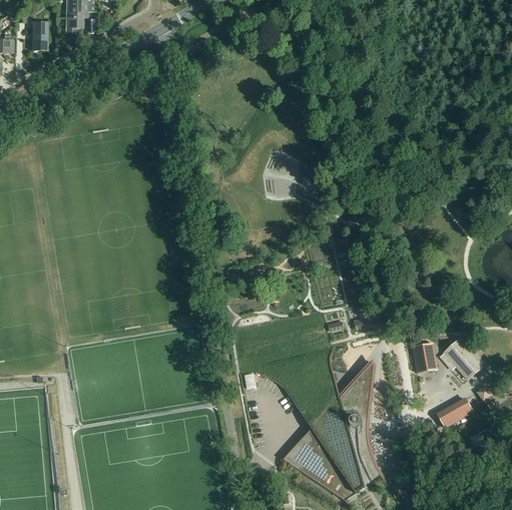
[(65,0),(65,32),(73,32),(74,27),(81,27),(82,13),(87,13),(87,0),(65,0)]
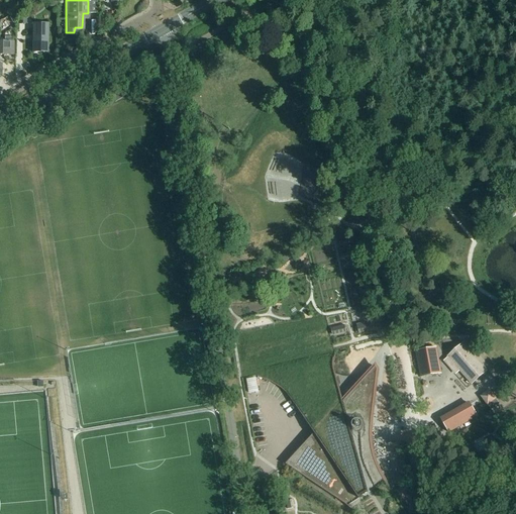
[(15,10),(8,14),(11,20),(16,18),(15,10)]
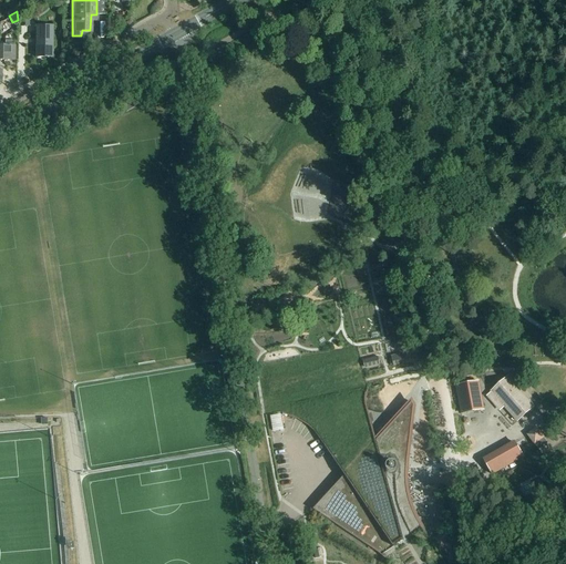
[(31,11),(17,12),(18,20),(18,24),(28,23),(28,14),(31,14),(31,11)]
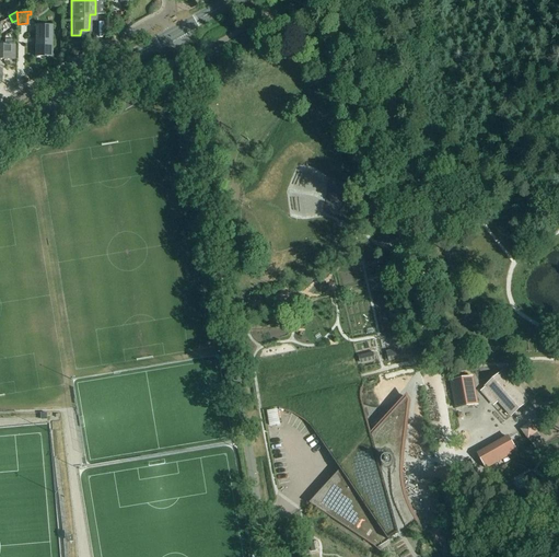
[(34,54),(50,54),(51,24),(34,24),(34,54)]
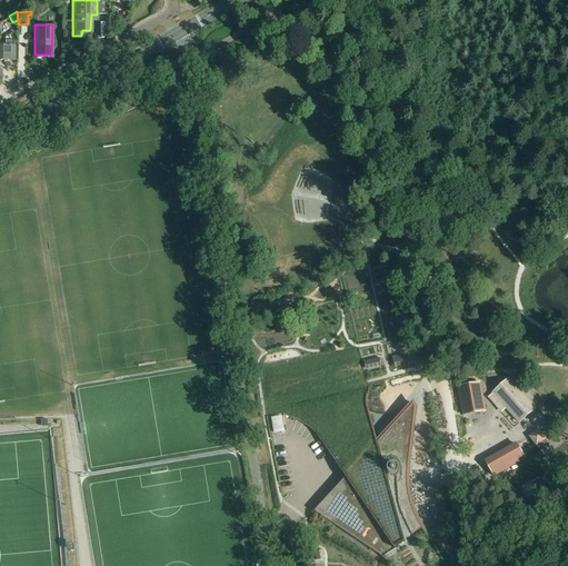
[(0,80),(1,68),(0,67),(0,57),(13,58),(15,43),(0,43),(0,80)]
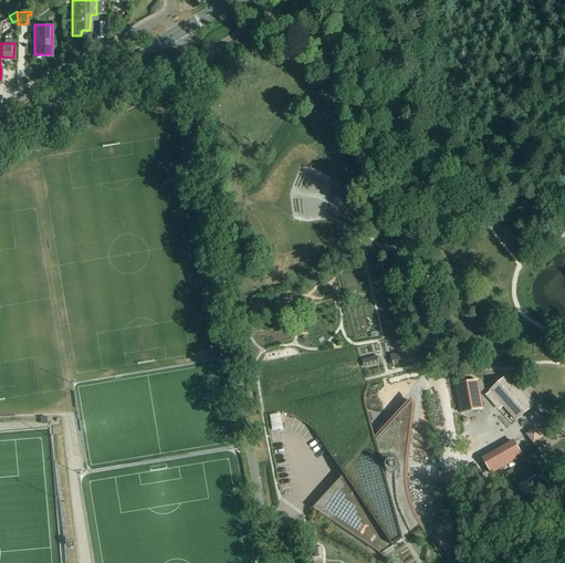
[(122,104),(125,110),(134,104),(132,98),(122,104)]
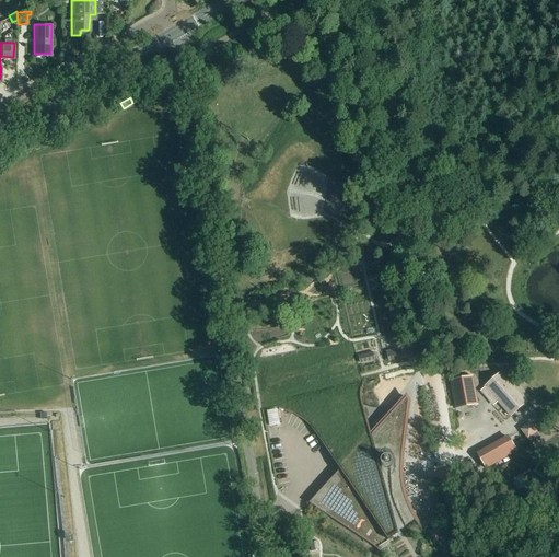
[(398,356),(397,346),(385,349),(387,358),(398,356)]
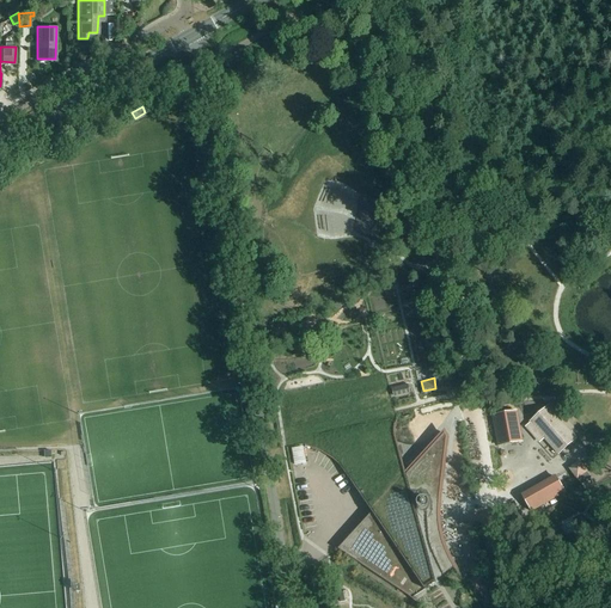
[(409,390),(407,381),(390,385),(392,394),(409,390)]
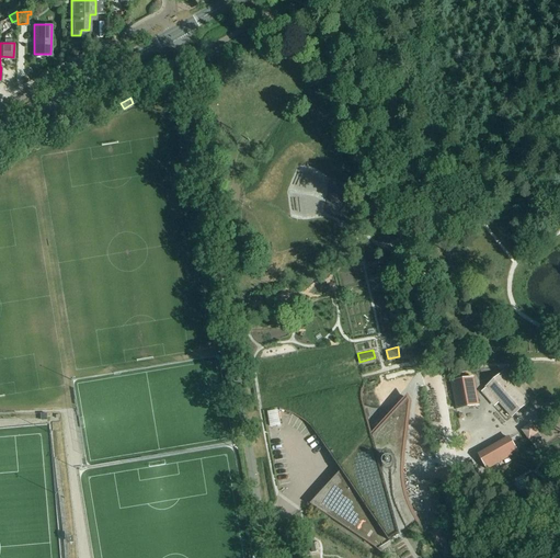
[(499,400),(512,414),(527,401),(501,371),(484,386),(481,389),(494,405),(499,400)]
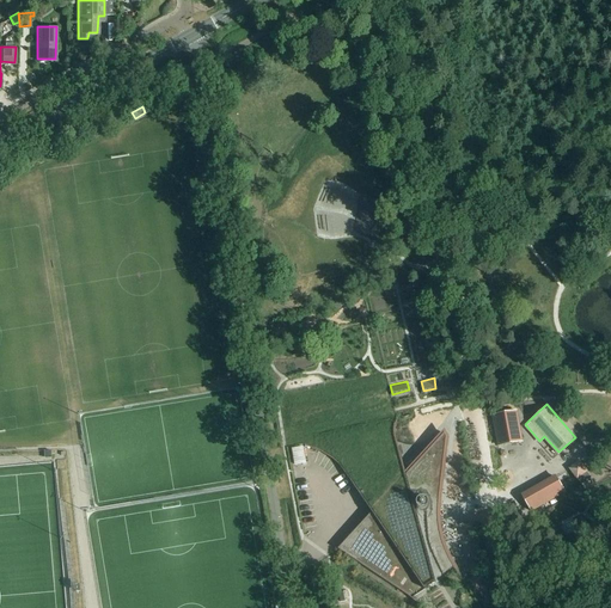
[(492,415),(498,444),(521,440),(515,410),(492,415)]
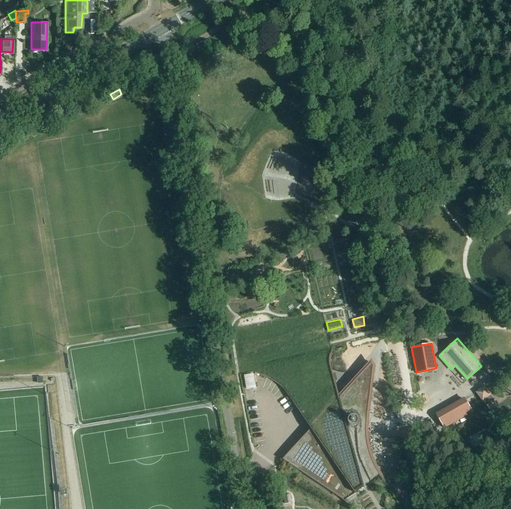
[(373,364),(371,361),(338,396),(318,418),(302,395),(295,404),(328,453),(302,471),(343,498),(380,474),(378,470),(375,466),(374,463),(372,458),(370,453),(368,449),(367,444),(366,439),(366,434),(366,430),(366,426),(366,423),(366,420),(366,417),(373,364)]
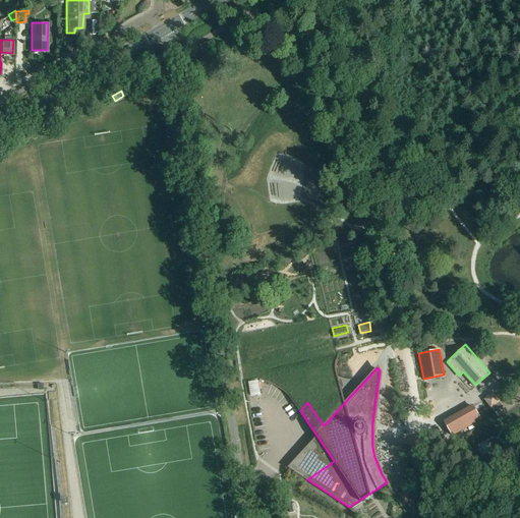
[(484,397),(492,406),(501,399),(495,391),(484,397)]
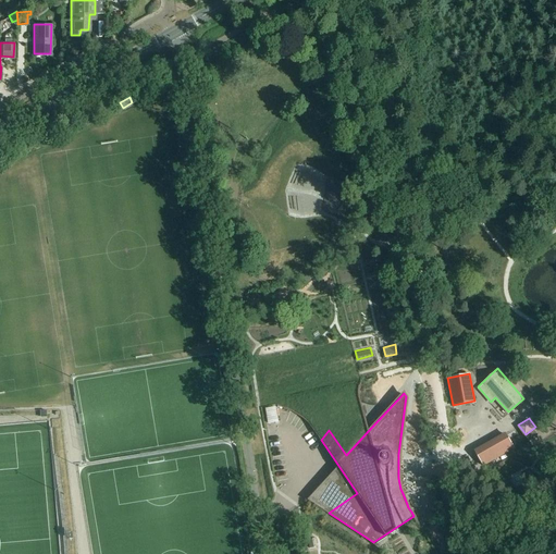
[(514,446),(505,433),(491,441),(498,455),(514,446)]
